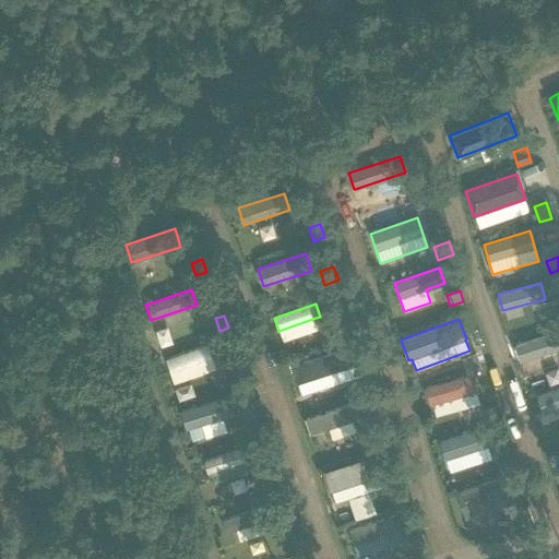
[(558,337),(557,332),(514,346),(520,363),(521,363),(558,349),(558,337)]
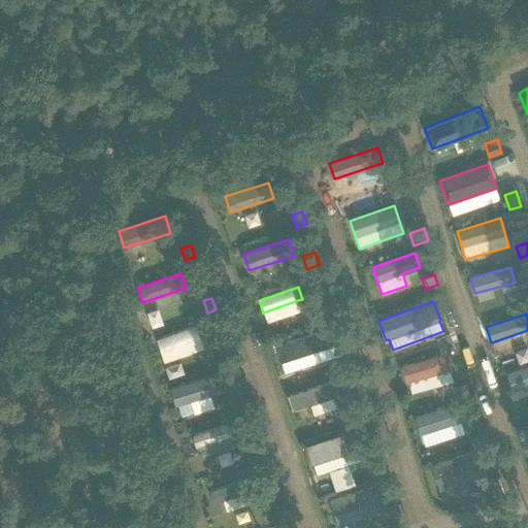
[(195,326),(156,339),(160,352),(199,338),(195,326)]
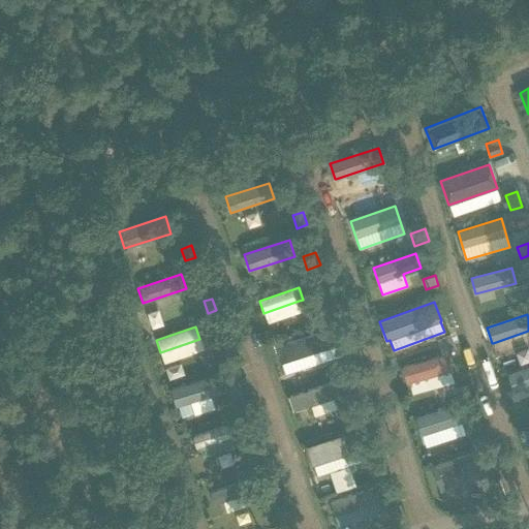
[(332,329),(276,346),(281,363),(282,363),(285,374),(340,355),(337,344),(332,329)]
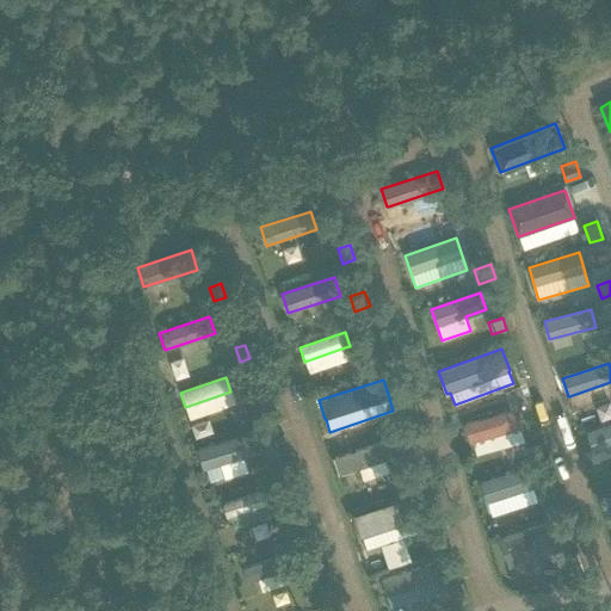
[(520,386),(505,392),(511,407),(526,401),(520,386)]
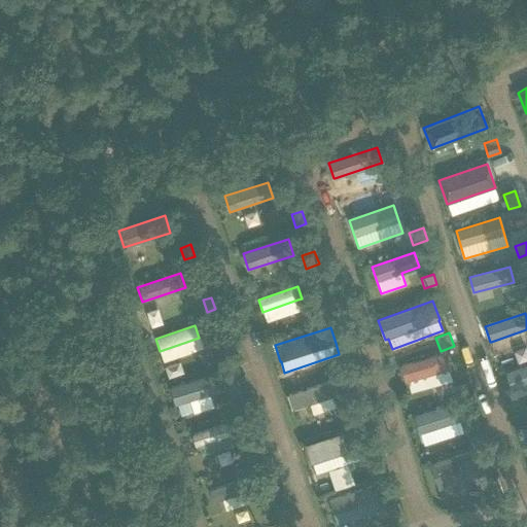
[(447,352),(400,365),(406,382),(408,382),(449,370),(451,369),(447,352)]
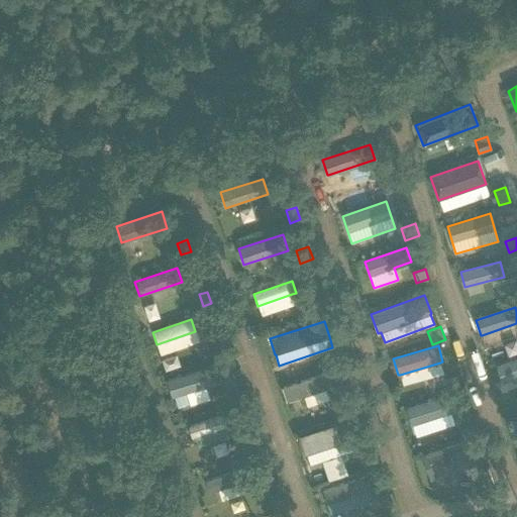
[(340,352),(327,356),(330,365),(342,360),(340,352)]
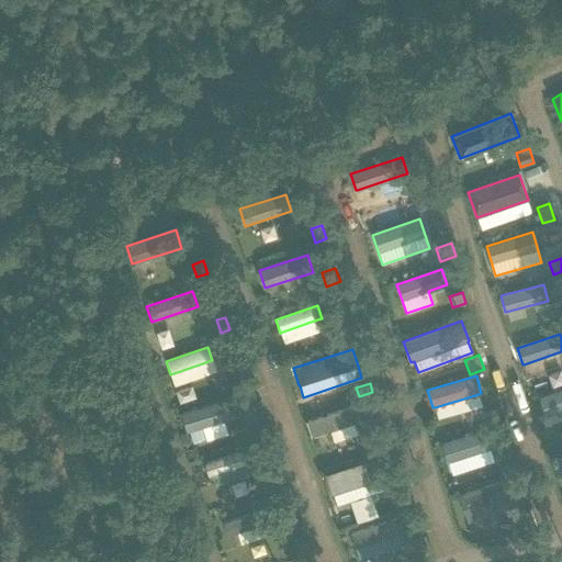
[(561,390),(540,398),(547,416),(561,409),(561,390)]
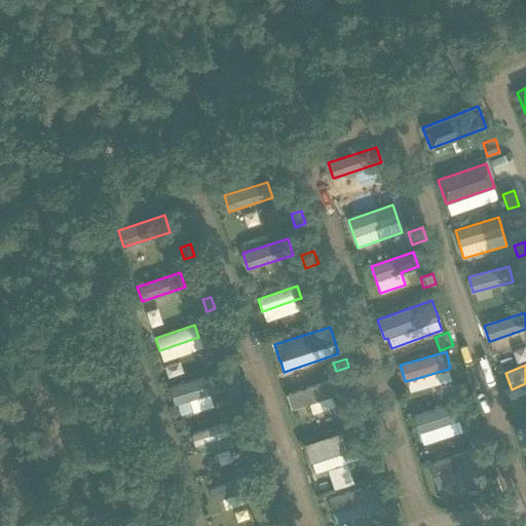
[(217,372),(170,386),(175,404),(177,404),(210,393),(222,390),(217,372)]
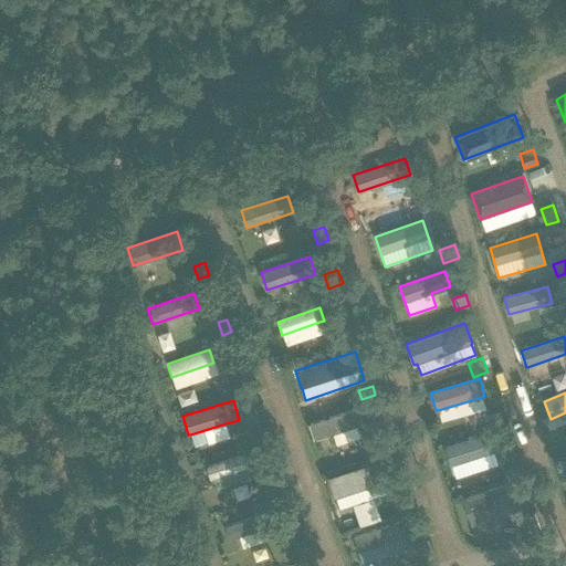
[(257,407),(244,411),(248,423),(260,420),(257,407)]
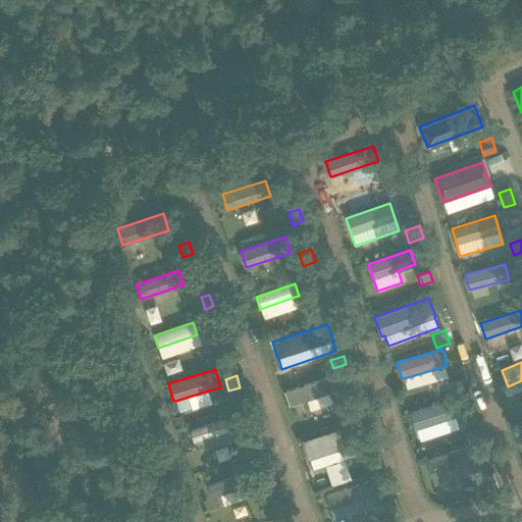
[(328,377),(284,392),(290,406),(307,400),(310,410),(331,403),(328,393),(332,392),(328,377)]
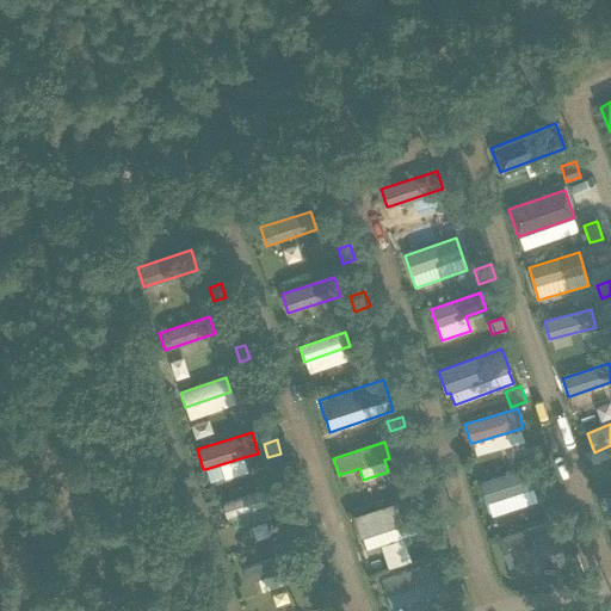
[(541,446),(522,452),(525,464),(545,457),(541,446)]
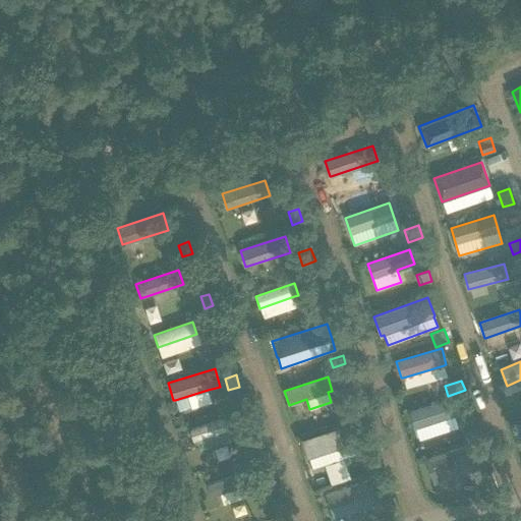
[(456,397),(410,412),(415,427),(419,440),(458,427),(454,415),(462,413),(456,397)]
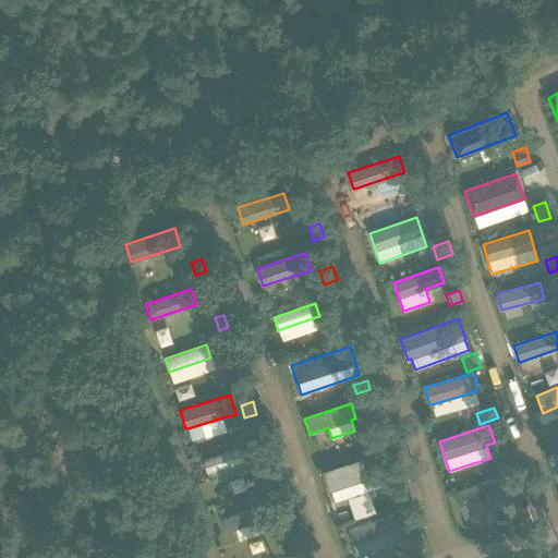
[(241,448),(203,460),(207,472),(210,471),(215,483),(247,472),(244,461),(245,461),(241,448)]
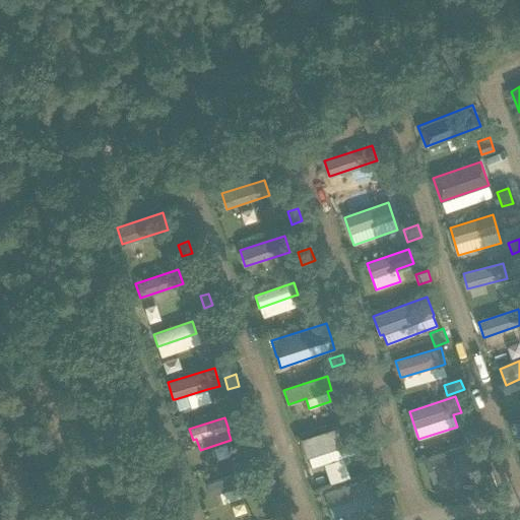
[(474,423),(462,427),(466,439),(478,435),(474,423)]
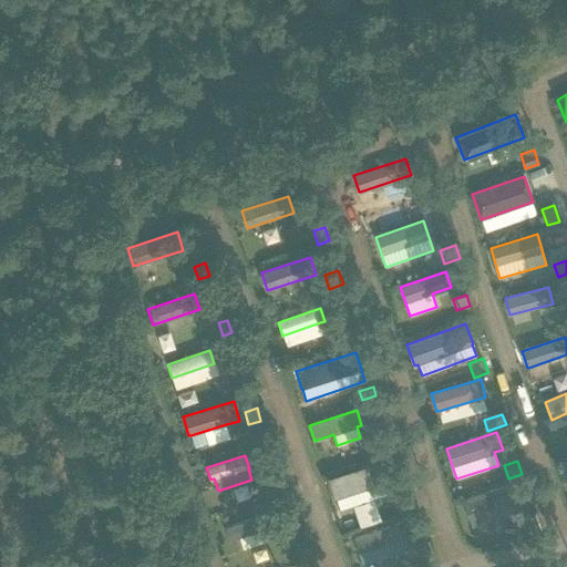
[(377,463),(328,478),(334,498),(337,497),(340,509),(387,495),(383,483),(377,463)]
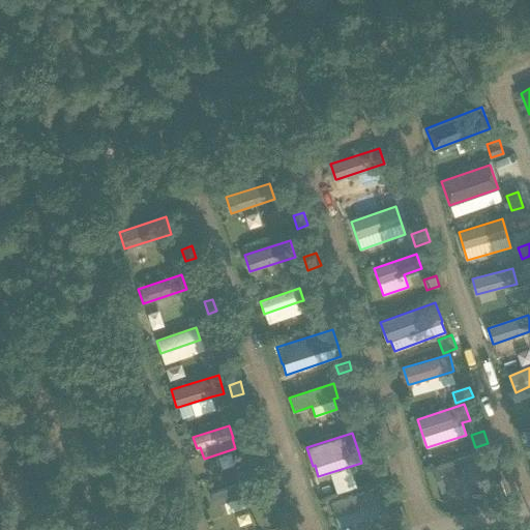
[(264,441),(256,444),(259,457),(268,453),(264,441)]
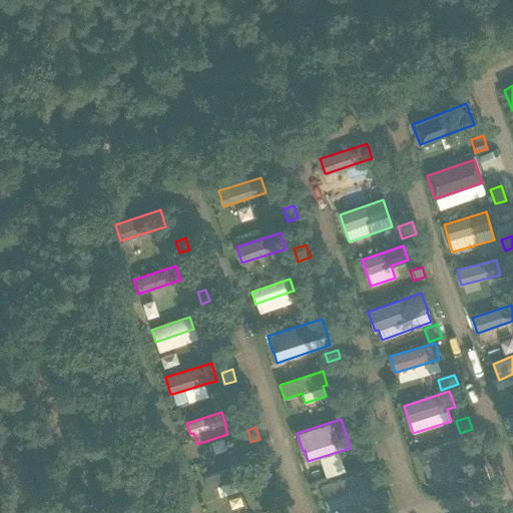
[(464,437),(419,452),(427,476),(473,461),(464,437)]
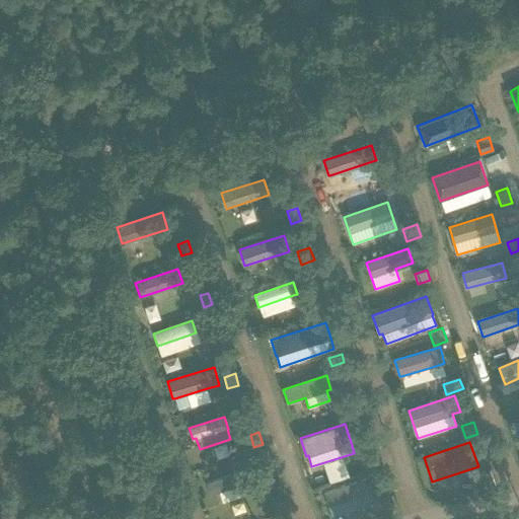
[(375,452),(363,456),(367,467),(378,463),(375,452)]
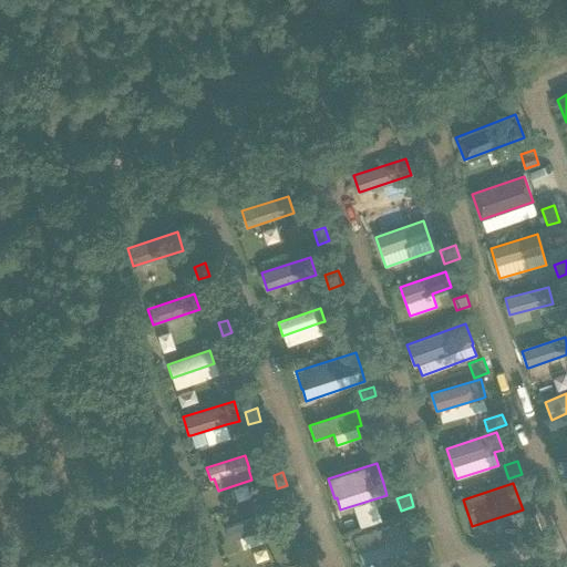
[(536,514),(526,517),(531,532),(540,528),(536,514)]
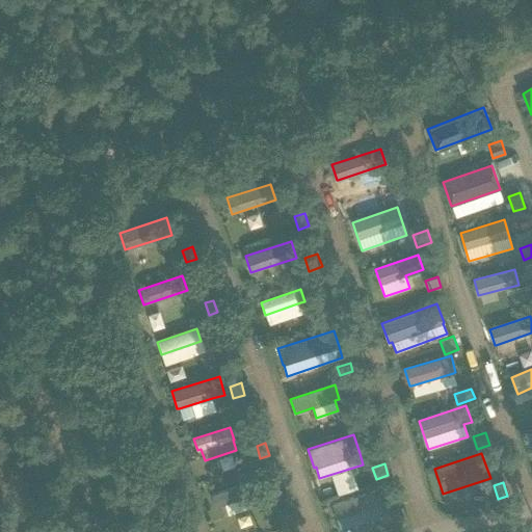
[(246,483),(211,495),(215,507),(224,504),(229,515),(251,507),(247,497),(250,496),(246,483)]
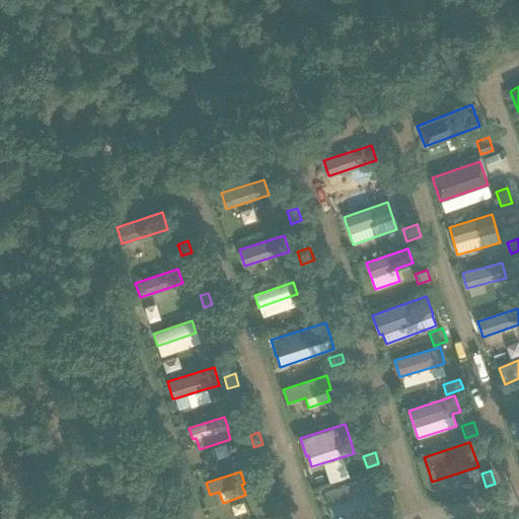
[(365,478),(323,492),(328,506),(331,516),(365,505),(362,496),(370,493),(365,478)]
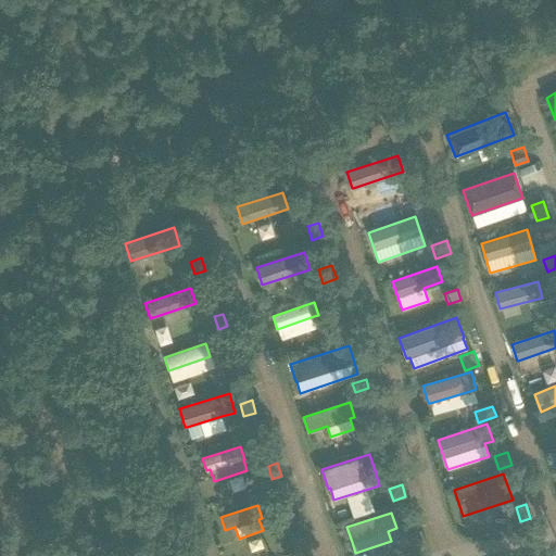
[(299,531),(287,535),(290,545),(302,541),(299,531)]
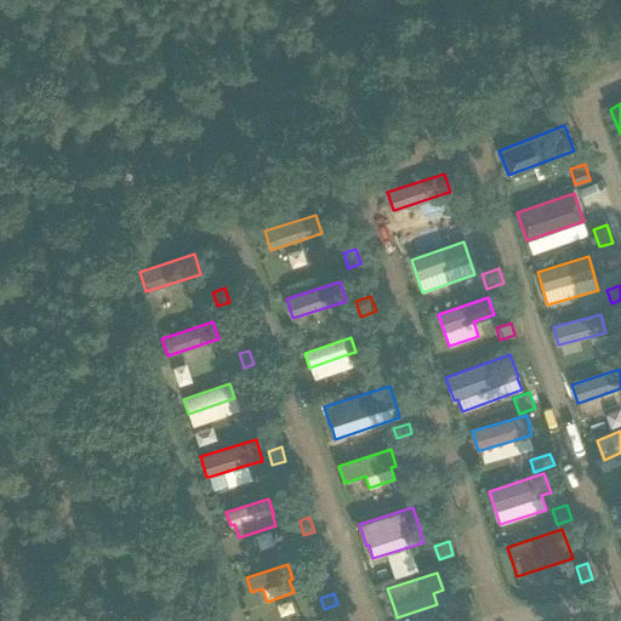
[(469,596),(456,599),(460,613),(473,608),(469,596)]
